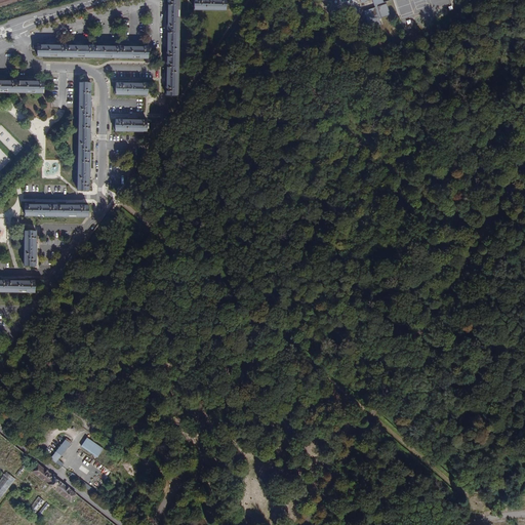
[(167,94),(177,94),(178,0),(168,0),(168,6),(167,6),(166,6),(166,14),(168,14),(168,40),(167,40),(166,40),(165,47),(167,47),(167,73),(165,73),(165,81),(166,81),(167,81),(167,94)]
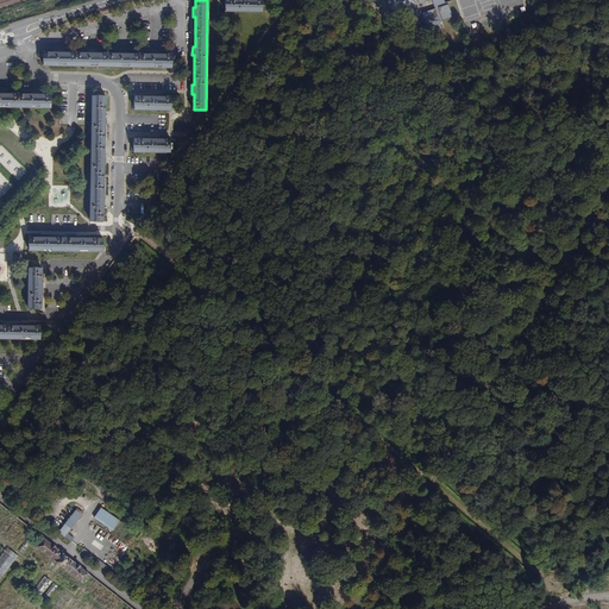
[(225,0),(226,10),(262,11),(262,0),(225,0)]
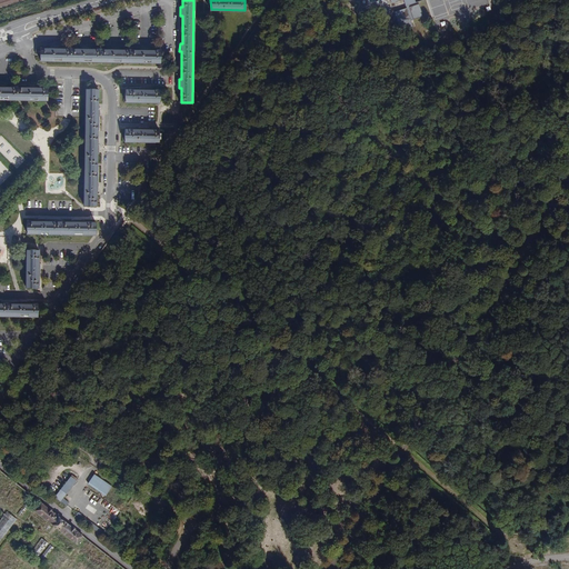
[(41,49),(41,55),(41,60),(160,62),(160,51),(150,50),(150,48),(146,48),(141,48),(141,50),(120,50),(120,48),(116,48),(111,48),(111,49),(90,49),(90,47),(86,47),(81,47),(81,49),(60,49),(60,47),(56,47),(51,47),(51,49),(41,49)]
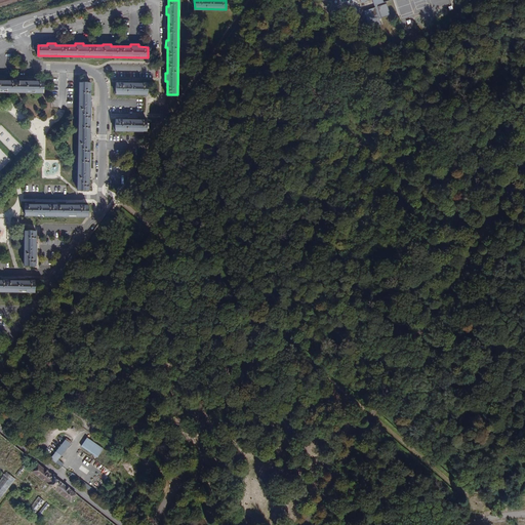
[(26,79),(26,81),(6,80),(6,78),(2,78),(0,78),(0,90),(43,91),(43,81),(34,81),(34,79),(30,79),(26,79)]
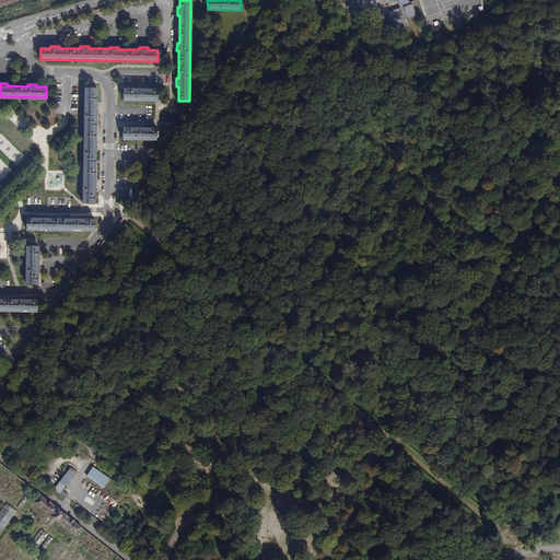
[(124,88),(124,100),(156,100),(158,89),(147,89),(147,88),(147,86),(138,86),(138,89),(124,88)]
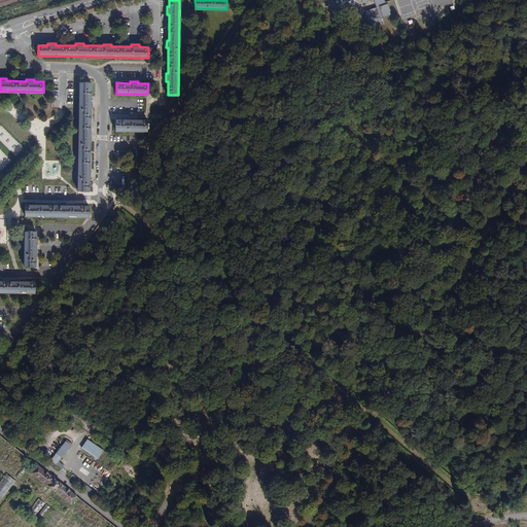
[(80,82),(78,189),(89,189),(90,177),(91,177),(91,173),(91,168),(90,168),(90,142),(92,142),(92,138),(92,134),(90,134),(91,108),(93,108),(93,103),(93,100),(91,100),(91,82),(80,82)]
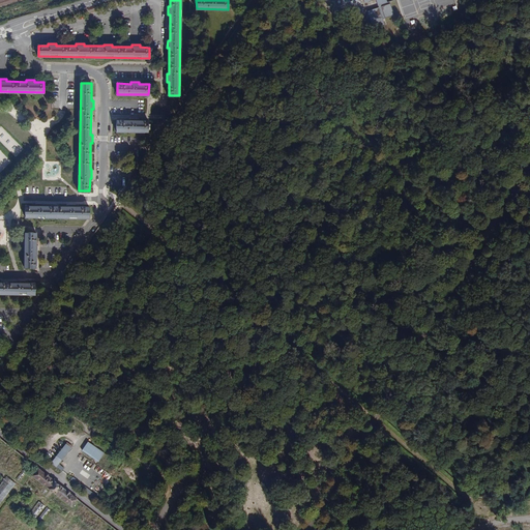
[(117,120),(116,130),(148,131),(148,120),(139,120),(139,119),(139,118),(130,118),(130,120),(117,120)]
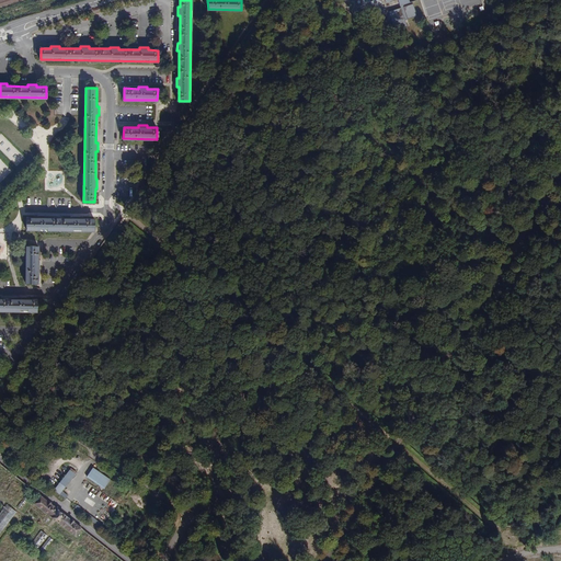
[(71,216),(71,218),(50,218),(50,216),(41,216),(41,217),(41,218),(26,218),(26,229),(94,230),(94,219),(80,218),(80,217),(71,216)]
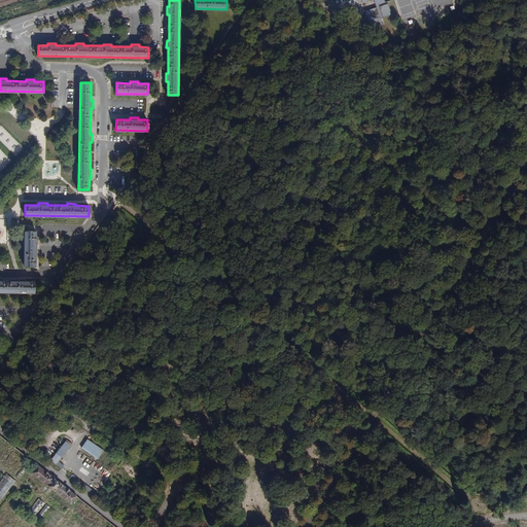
[(35,232),(24,231),(24,266),(34,266),(34,253),(36,253),(36,244),(34,244),(35,232)]
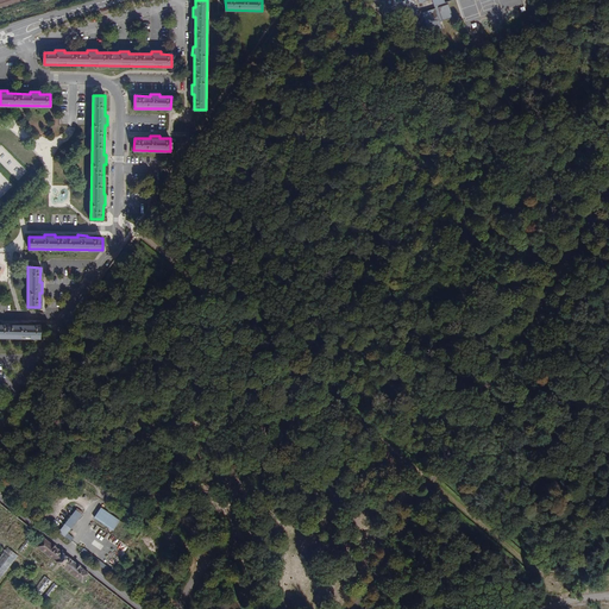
[(0,336),(39,337),(41,325),(29,324),(29,322),(19,322),(19,324),(0,322),(0,336)]
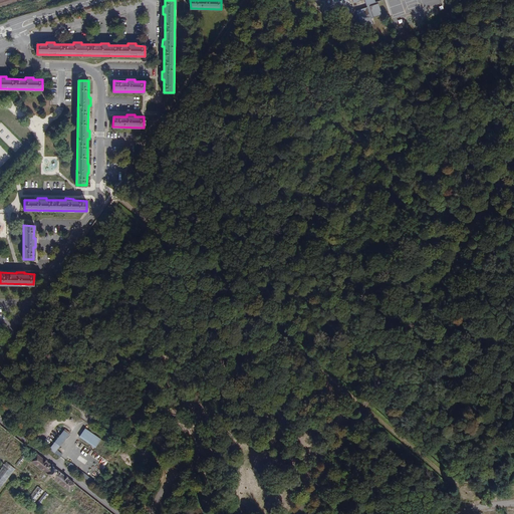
[(85,429),(79,437),(95,447),(100,439),(85,429)]
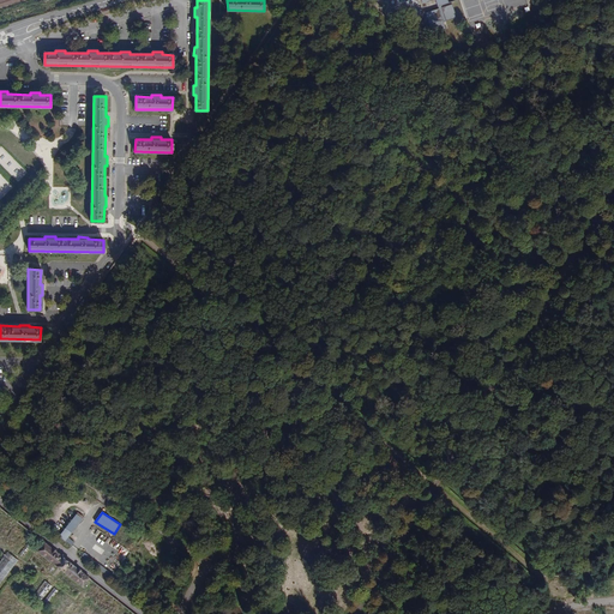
[(71,546),(74,542),(68,537),(83,518),(76,513),(59,536),(71,546)]
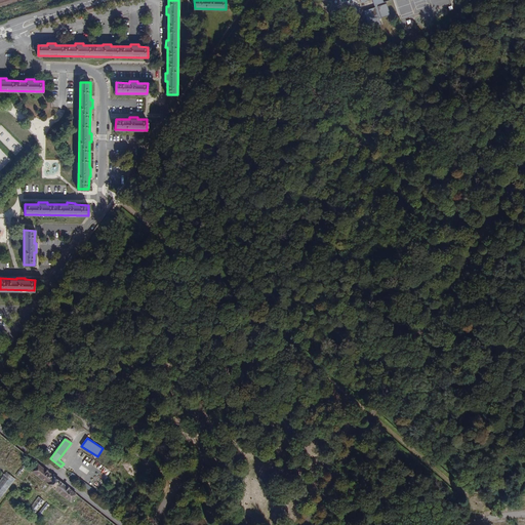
[(38,463),(32,471),(47,484),(53,476),(38,463)]
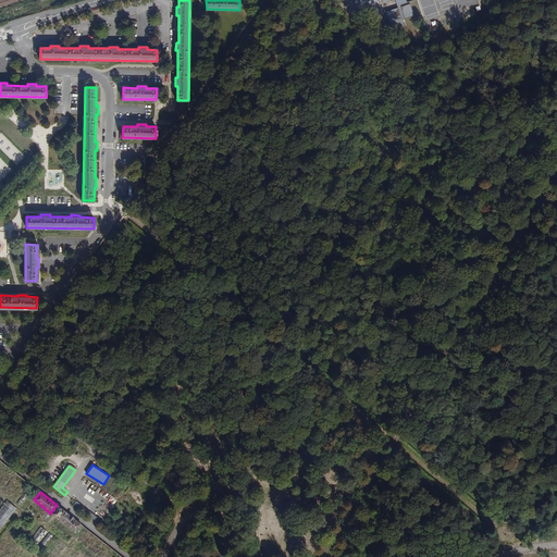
[(0,509),(0,529),(16,508),(7,500),(0,509)]
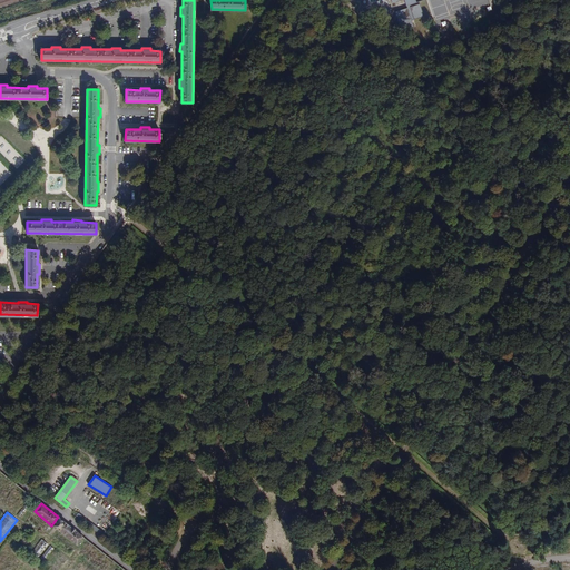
[(85,523),(88,520),(79,513),(76,517),(85,523)]
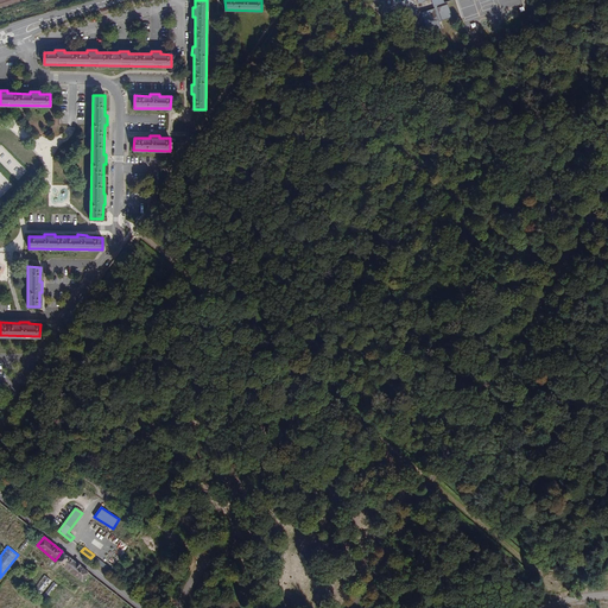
[(70,558),(62,551),(55,561),(64,567),(70,558)]
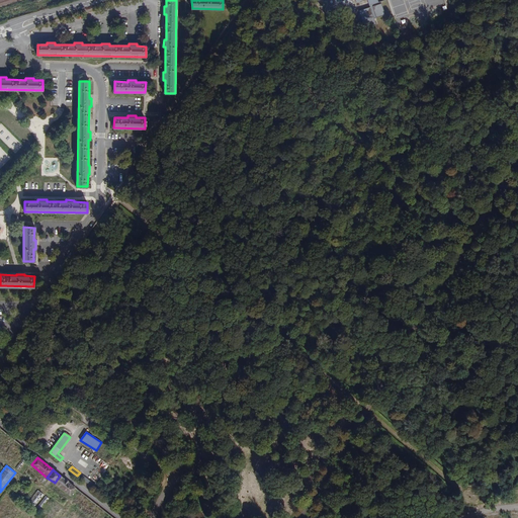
[(82,475),(80,478),(93,489),(96,485),(82,475)]
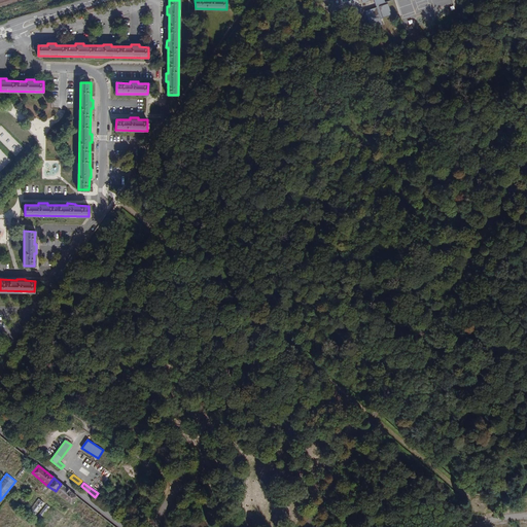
[(71,503),(76,496),(61,484),(56,491),(71,503)]
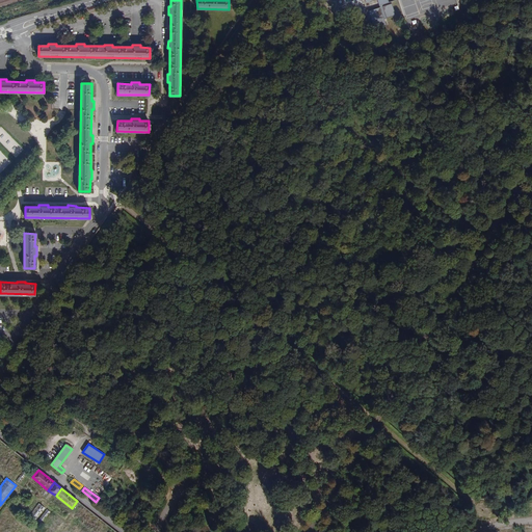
[(24,511),(27,514),(37,502),(33,499),(24,511)]
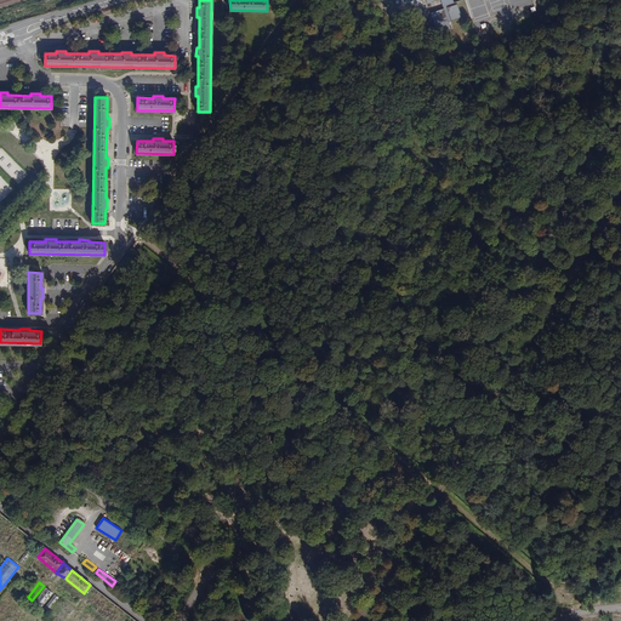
[(52,593),(45,587),(34,602),(41,608),(52,593)]
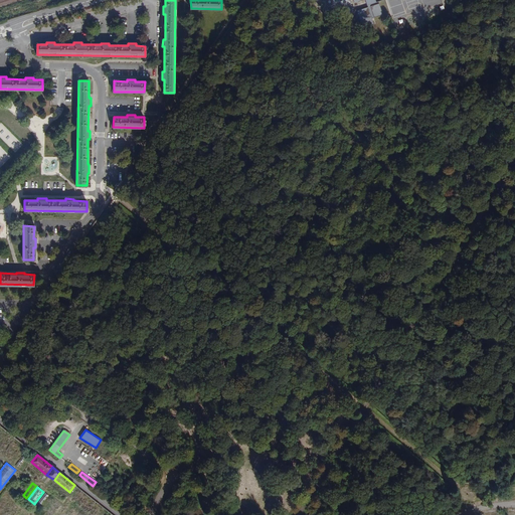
[(48,496),(45,493),(36,505),(39,507),(48,496)]
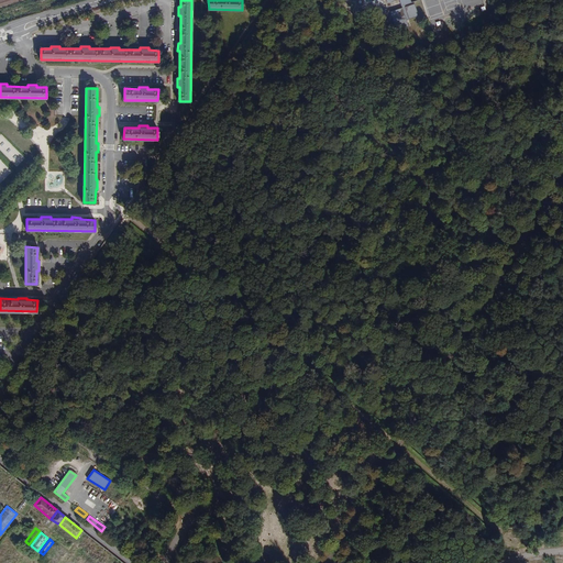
[(56,544),(53,542),(44,554),(46,556),(56,544)]
